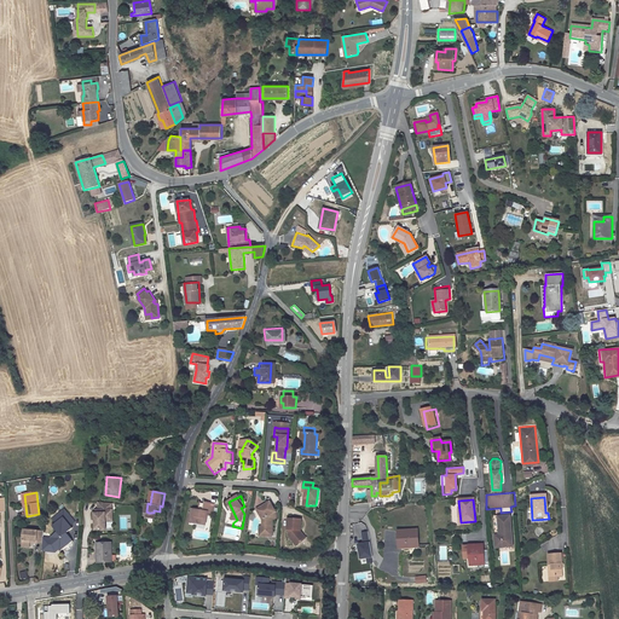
[(203,510),(196,509),(194,522),(204,525),(207,514),(212,515),(214,503),(204,502),(203,510)]
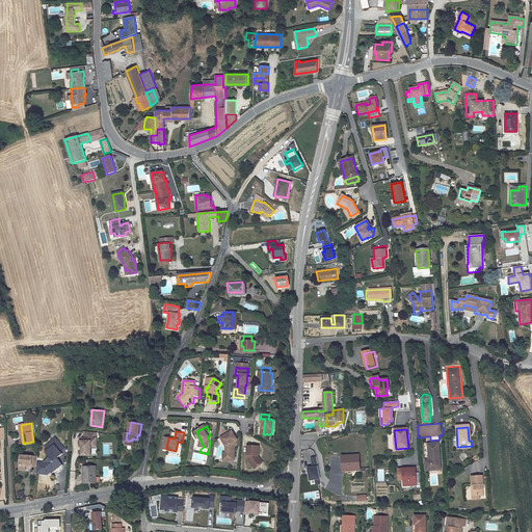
[(225,447),(225,452),(225,457),(235,457),(235,447),(238,446),(237,441),(238,441),(233,432),(222,439),(227,447),(225,447)]
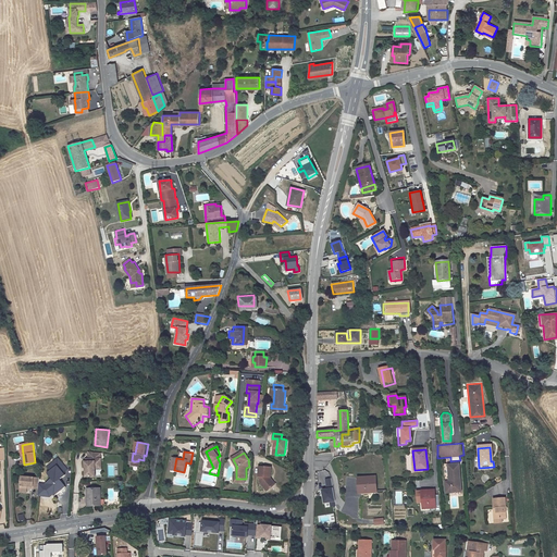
[(86,478),(97,477),(97,469),(102,469),(102,455),(90,455),(90,462),(86,462),(86,478)]
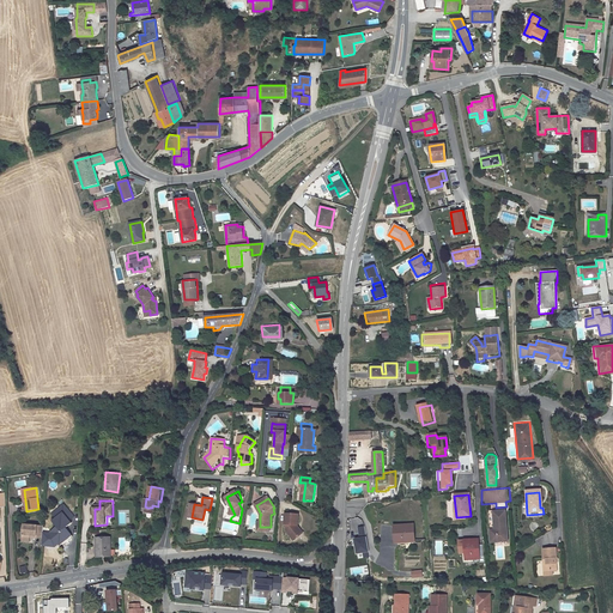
[(56,519),(53,521),(56,527),(50,532),(60,542),(71,534),(66,528),(71,523),(70,521),(74,517),(64,504),(55,511),(59,516),(56,519)]
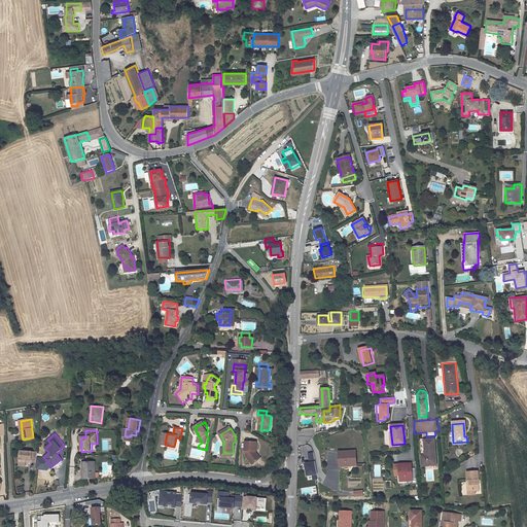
[(438,465),(436,440),(425,441),(427,459),(423,460),(424,466),(438,465)]
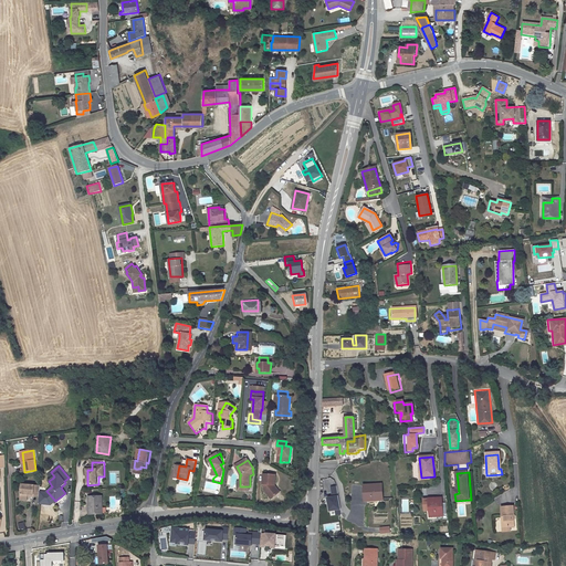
[(265,488),(265,495),(272,504),(281,498),(274,490),(274,485),(275,484),(276,484),(276,475),(264,474),(263,488),(265,488)]
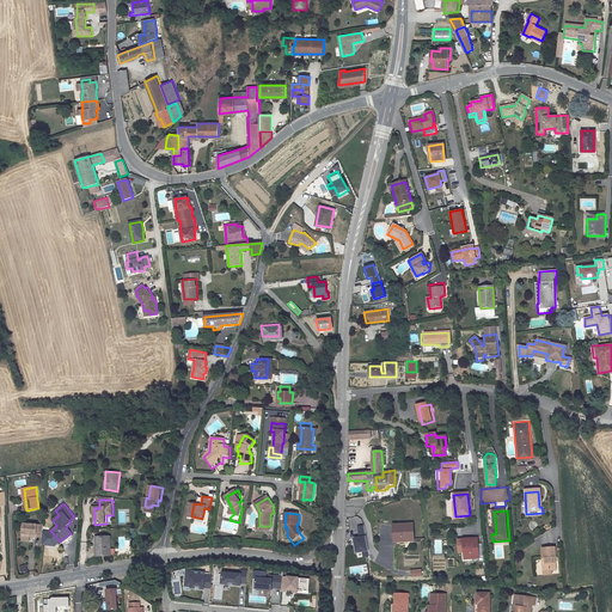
[(256,531),(270,531),(270,526),(259,526),(259,520),(256,520),(256,531)]
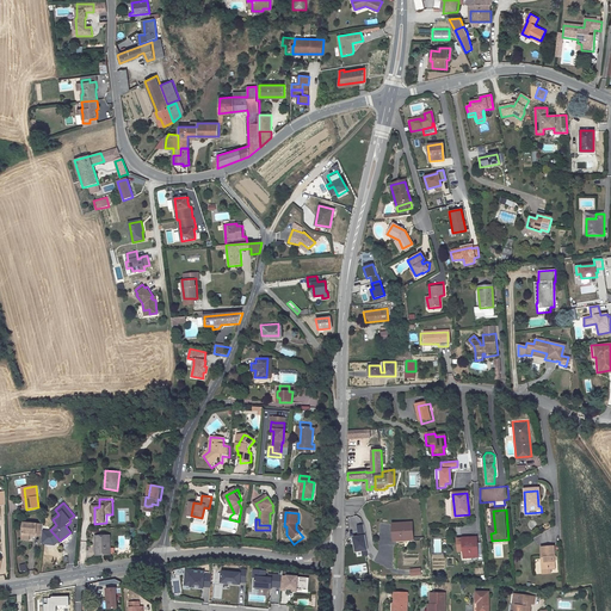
[(24,522),(23,536),(30,537),(30,536),(30,532),(37,534),(43,534),(43,524),(24,522)]
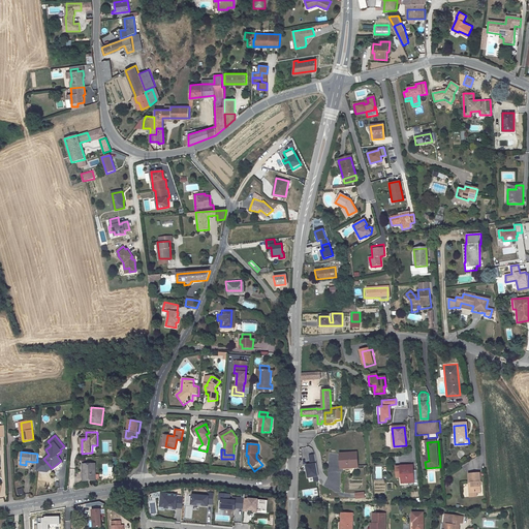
[(319,480),(315,455),(309,456),(311,463),(312,463),(312,464),(311,465),(306,465),(308,477),(313,476),(314,480),(319,480)]
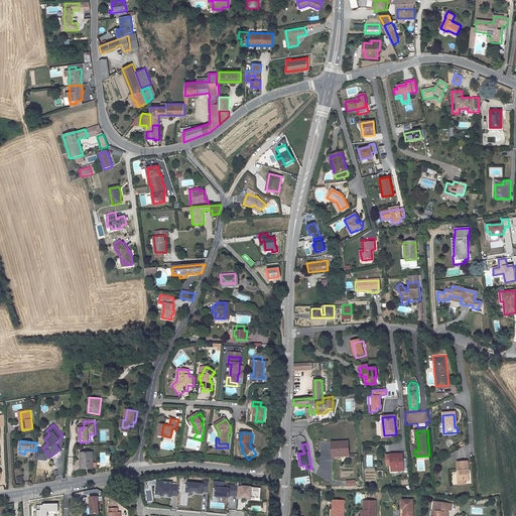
[(334,459),(350,458),(349,443),(333,444),(334,459)]
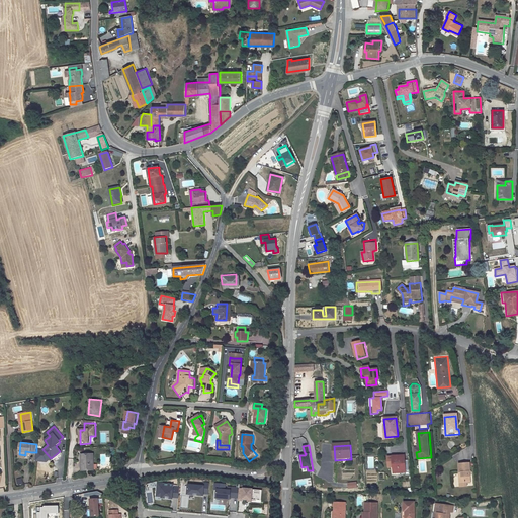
[(93,454),(81,454),(81,459),(82,460),(82,465),(81,465),(81,470),(90,469),(90,465),(94,464),(93,454)]
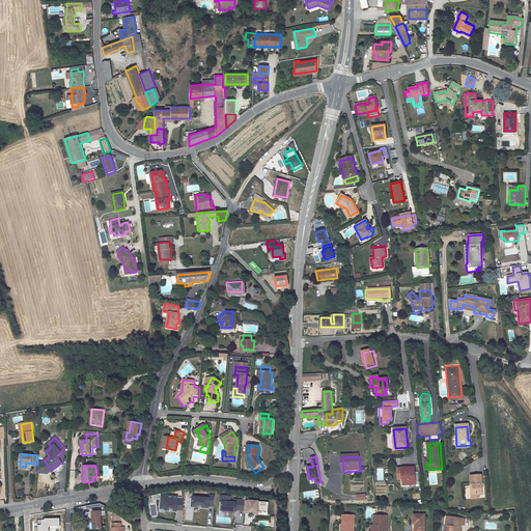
[(415,484),(414,468),(402,469),(404,485),(415,484)]
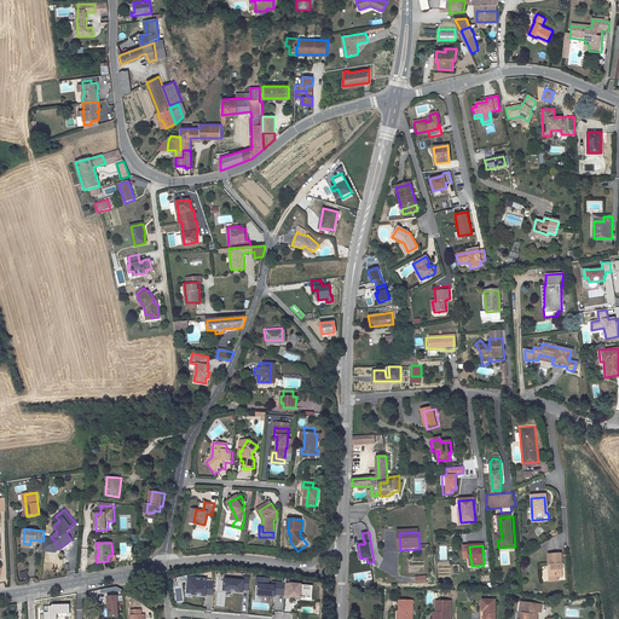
[(551,574),(566,573),(565,561),(566,561),(565,550),(551,551),(553,562),(550,562),(551,574)]
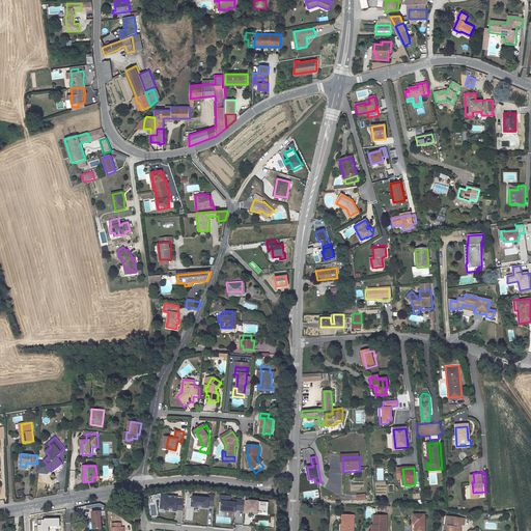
[(215,507),(217,497),(211,496),(211,500),(195,498),(194,507),(210,509),(211,507),(215,507)]
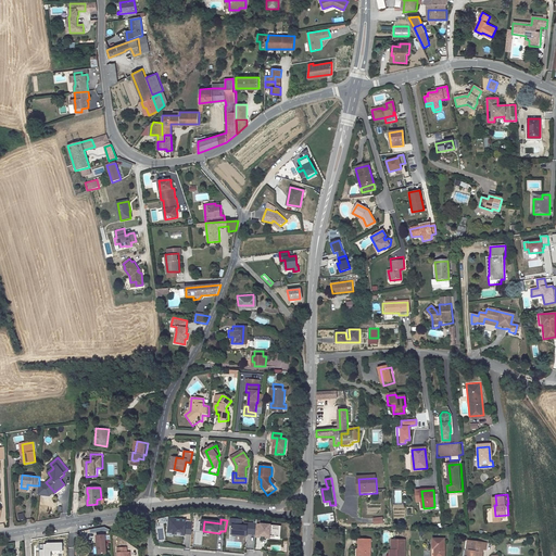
[(193,535),(194,523),(188,523),(188,521),(177,520),(176,526),(171,525),(169,533),(175,533),(175,535),(187,536),(187,534),(187,533),(188,533),(188,534),(193,535)]
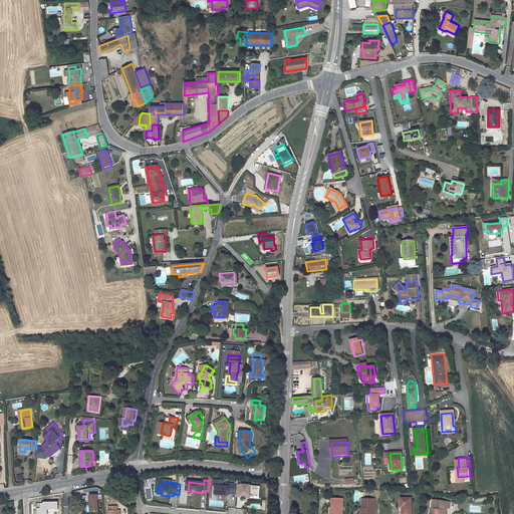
[(238,496),(239,486),(228,485),(228,488),(225,487),(225,482),(215,481),(215,487),(217,487),(216,495),(227,496),(227,495),(230,496),(230,495),(238,496)]
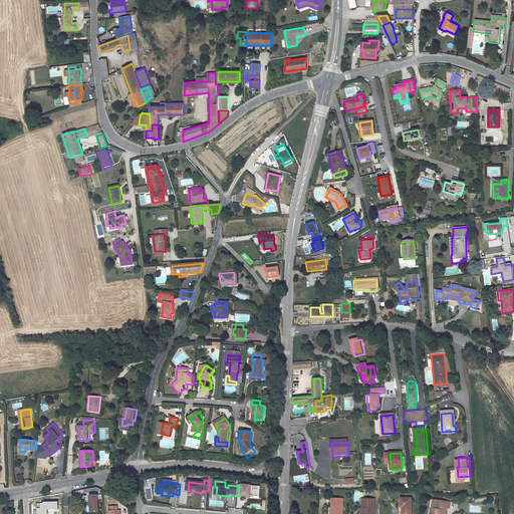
[(257,498),(258,493),(261,493),(262,488),(239,486),(238,496),(237,497),(242,498),(242,497),(251,498),(251,497),(257,498)]
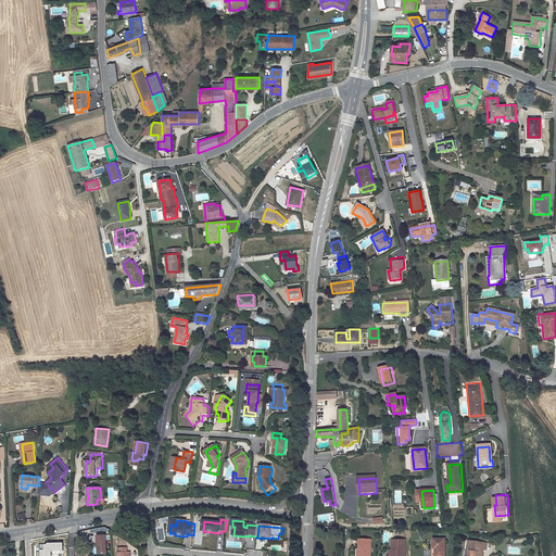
[(463,531),(454,530),(452,538),(460,540),(463,531)]
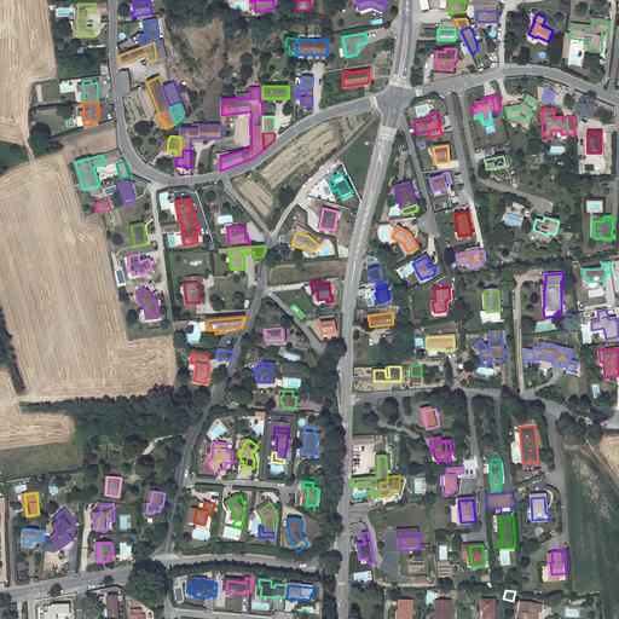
[(117,597),(108,597),(109,618),(119,618),(117,597)]
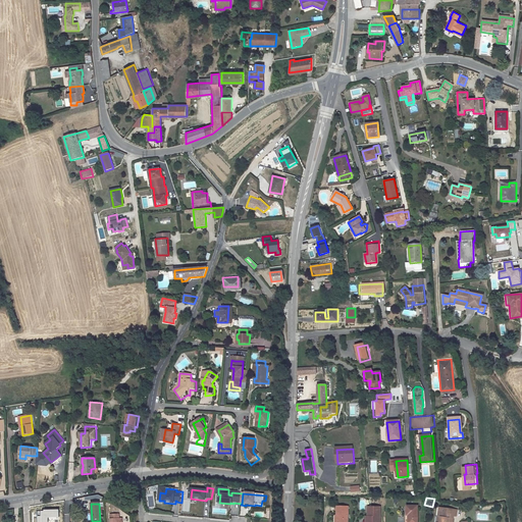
[(408,513),(408,521),(417,521),(417,504),(407,504),(407,513),(408,513)]
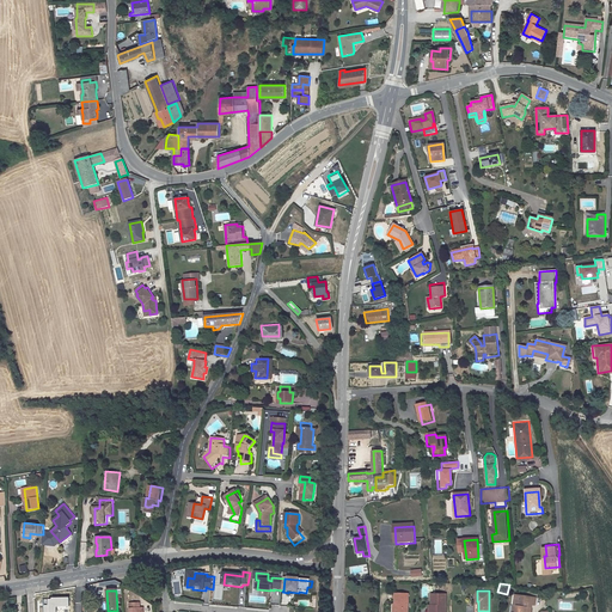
[(399,611),(405,611),(408,592),(395,592),(393,603),(396,603),(395,611),(399,611)]
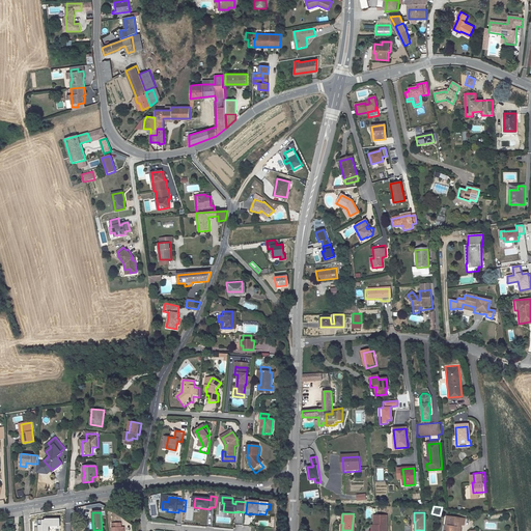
[(385,530),(386,513),(374,513),(373,524),(376,524),(375,530),(385,530)]
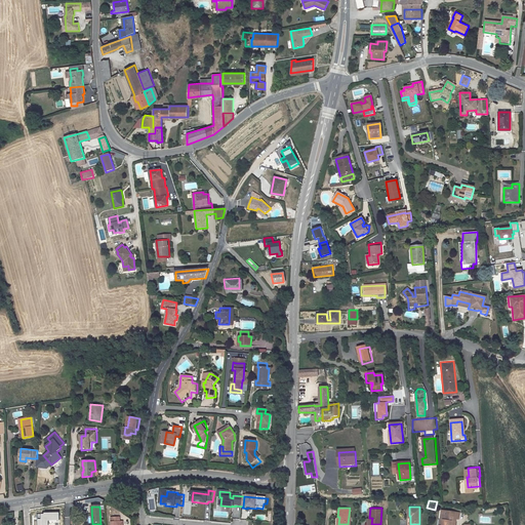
[(456,512),(439,509),(438,518),(441,518),(440,522),(444,523),(444,524),(452,524),(453,520),(450,519),(450,517),(455,518),(456,512)]
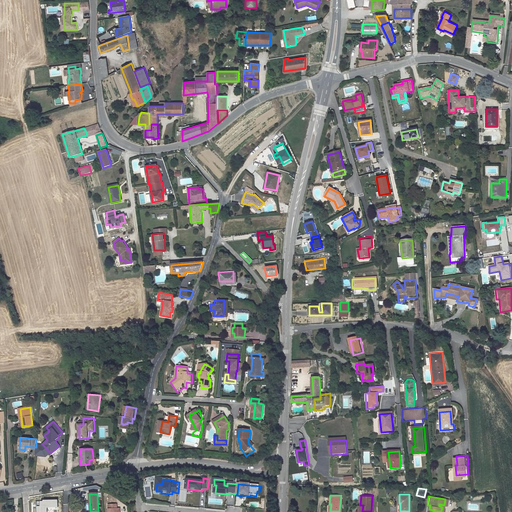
[(47,511),(48,508),(58,508),(58,500),(44,500),(44,501),(36,502),(36,511),(47,511)]
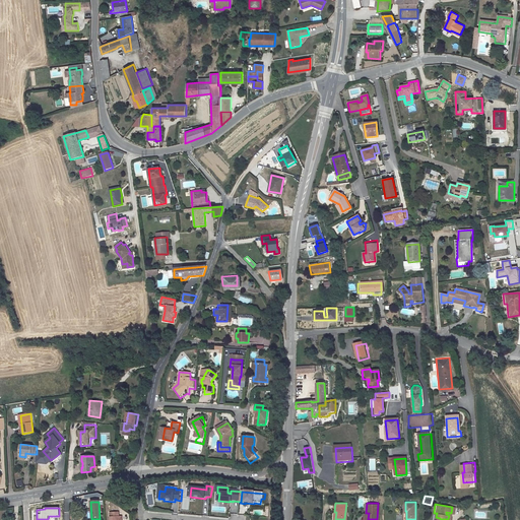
[(110,511),(110,519),(119,519),(119,516),(119,511),(110,511)]
